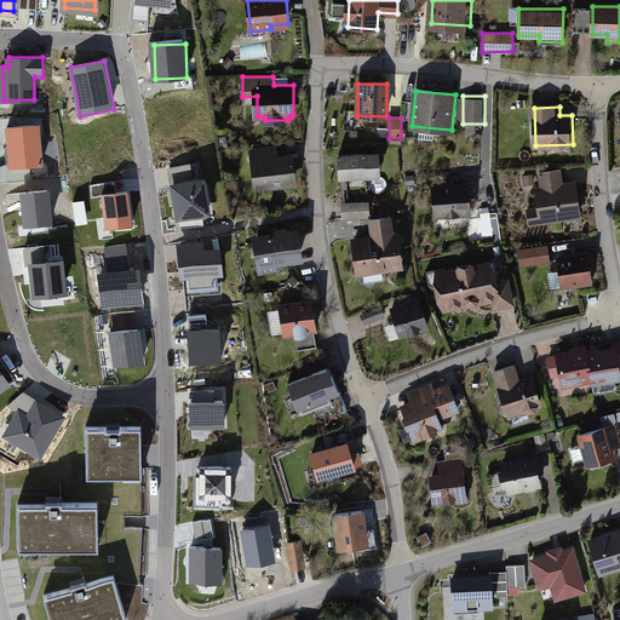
[(40,122),(6,126),(10,167),(44,164),(40,122)]
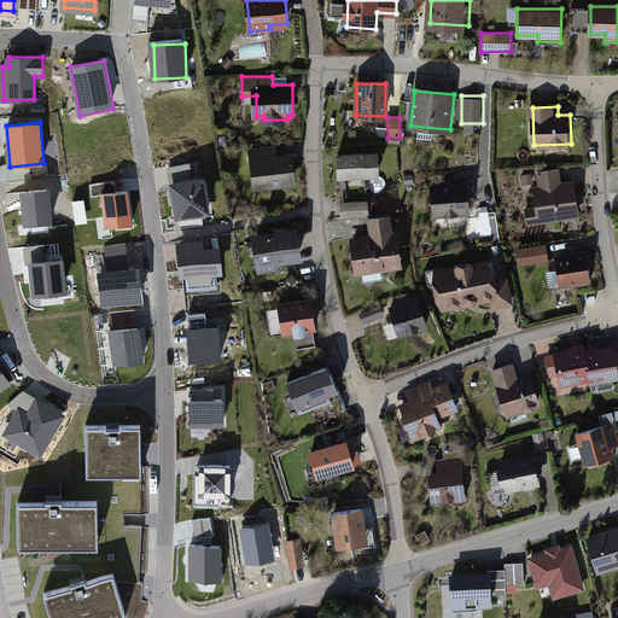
[(277,145),(249,149),(254,187),(298,181),(295,153),(278,156),(277,145)]
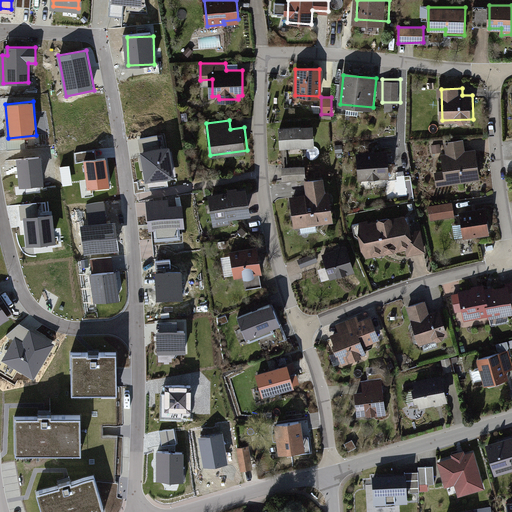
[(311,126),(279,128),(281,147),(313,144),(311,126)]
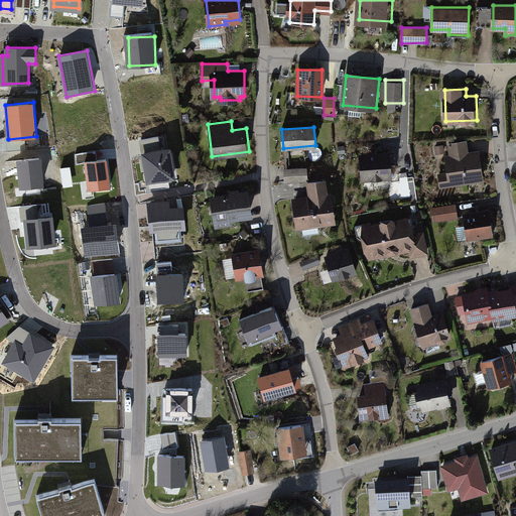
[(448,172),(439,173),(441,184),(487,176),(482,149),(473,151),(471,140),(448,144),(452,156),(445,157),(448,172)]
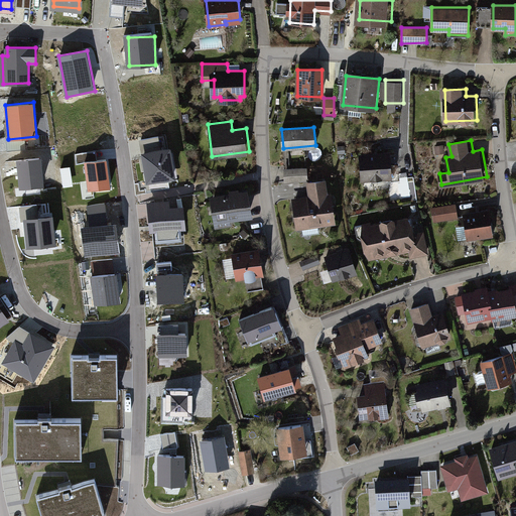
[(443,144),(434,146),(435,155),(445,153),(443,144)]
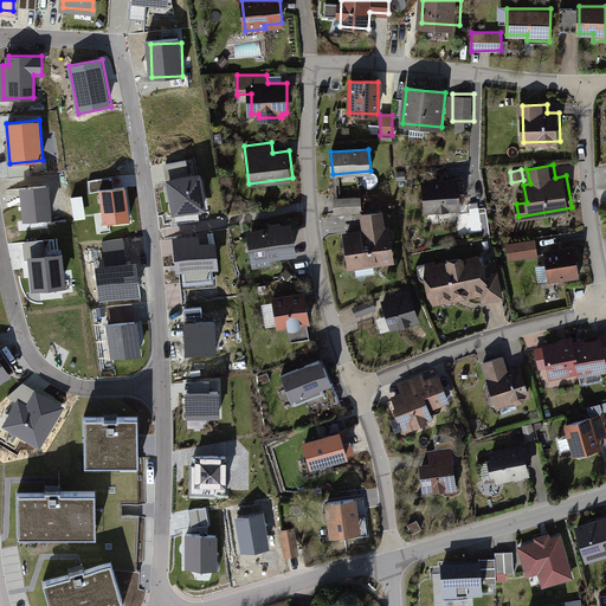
[(200,174),(167,179),(173,216),(206,210),(200,174)]
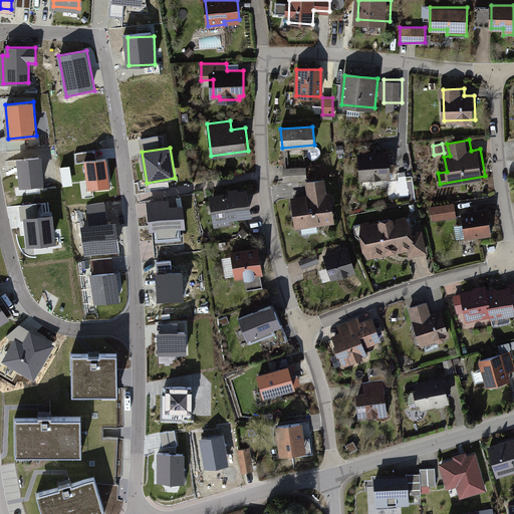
[(393,151),(362,153),(363,177),(395,176),(393,151)]
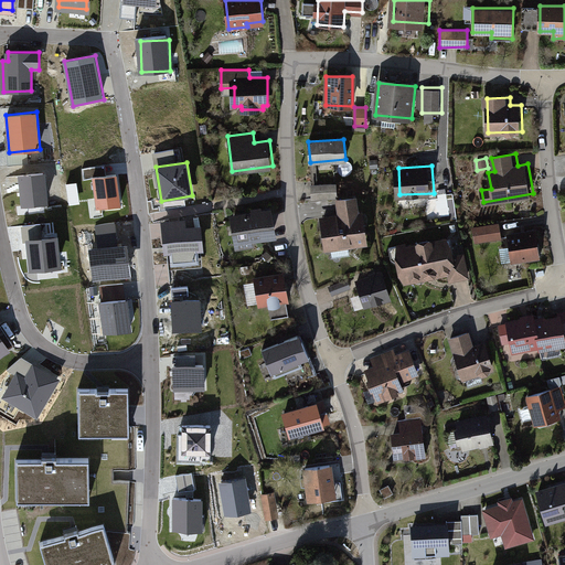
[(20,176),(23,204),(46,201),(43,172),(20,176)]
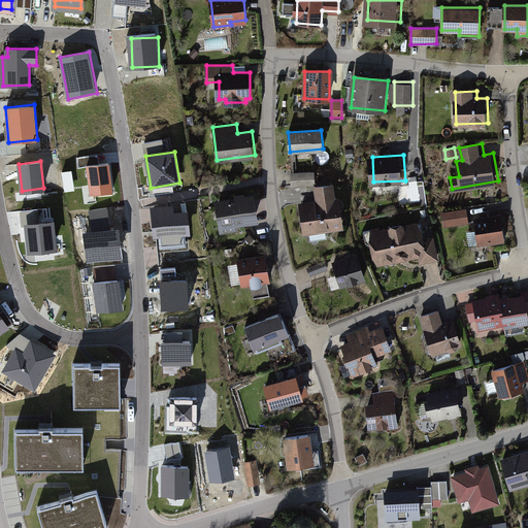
[(88,166),(92,194),(112,191),(109,163),(88,166)]
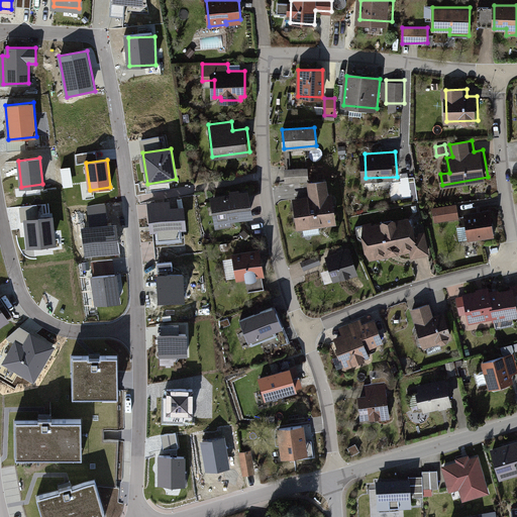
[(312,168),(288,170),(289,182),(313,181),(312,168)]
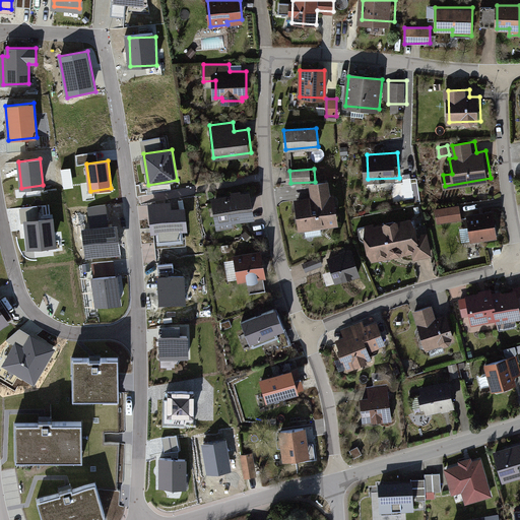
[(315,198),(335,195),(333,181),(313,184),(315,198)]
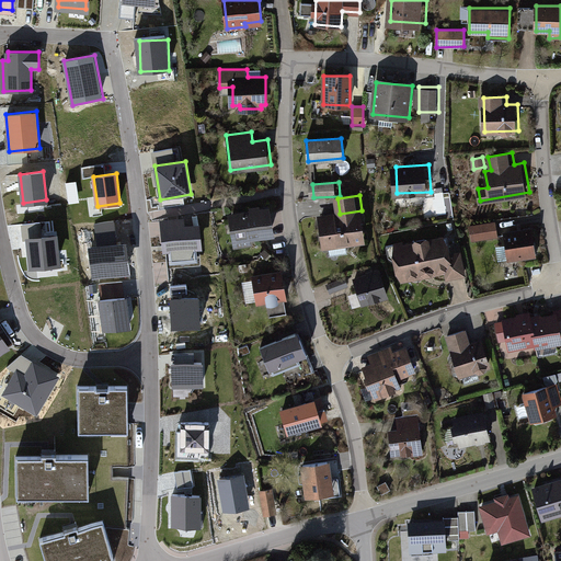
[(273,206),(232,213),(238,244),(256,241),(255,237),(277,233),(273,206)]
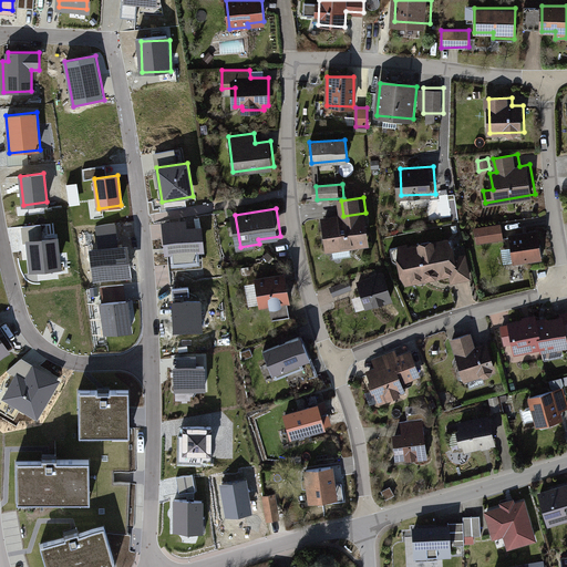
[(366,213),(343,216),(326,218),(330,248),(370,241),(366,213)]
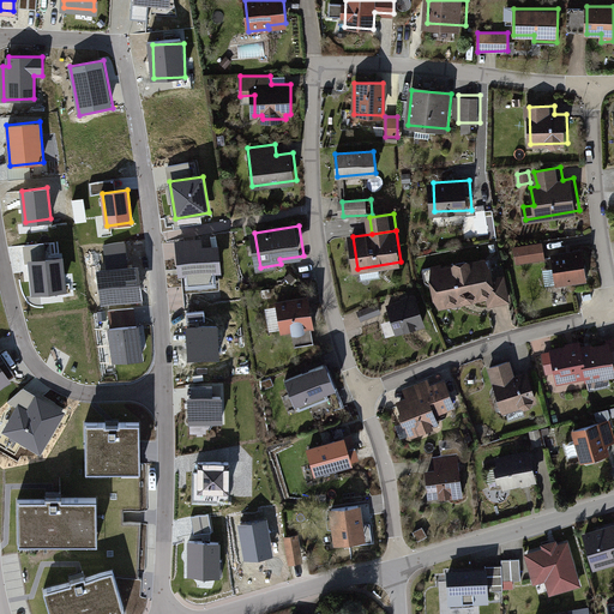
[(220,245),(203,246),(203,238),(175,240),(179,277),(185,277),(186,289),(217,287),(216,274),(222,272),(220,245)]
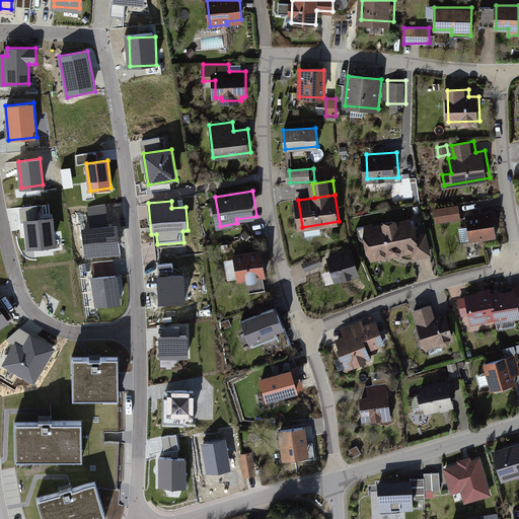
[(461,205),(436,208),(438,222),(463,219),(461,205)]
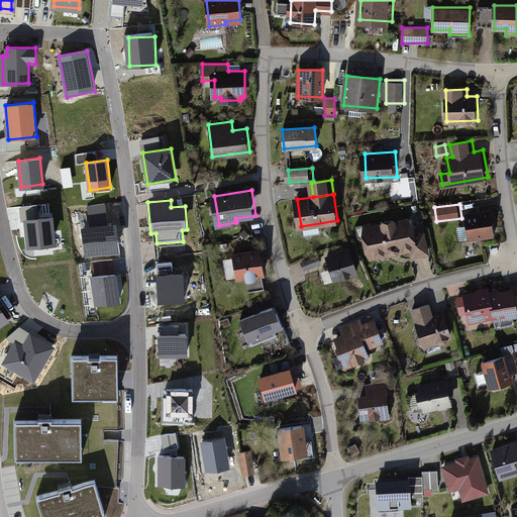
[(499,233),(495,209),(467,213),(469,225),(458,226),(460,239),(499,233)]
